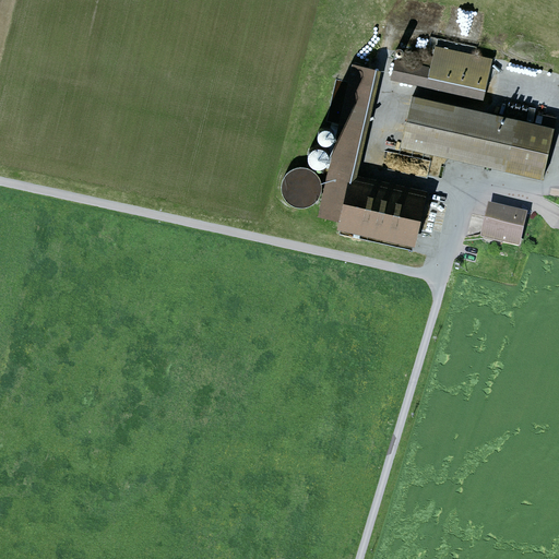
[(486,90),(494,59),(436,46),(431,69),(429,78),(486,90)]
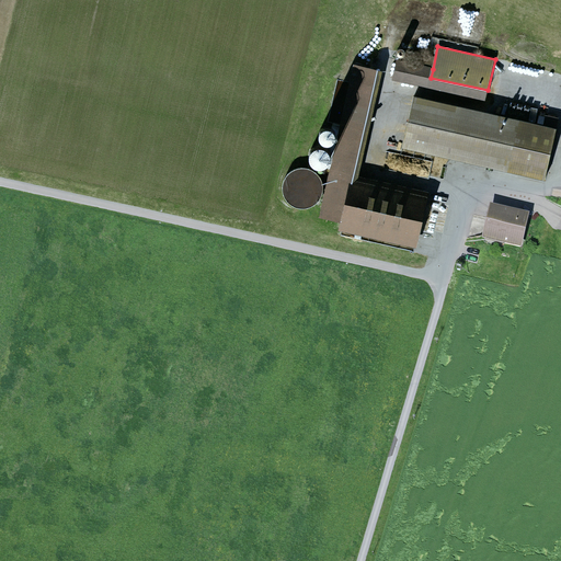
[(485,101),(488,90),(431,78),(433,69),(397,60),(392,80),(485,101)]
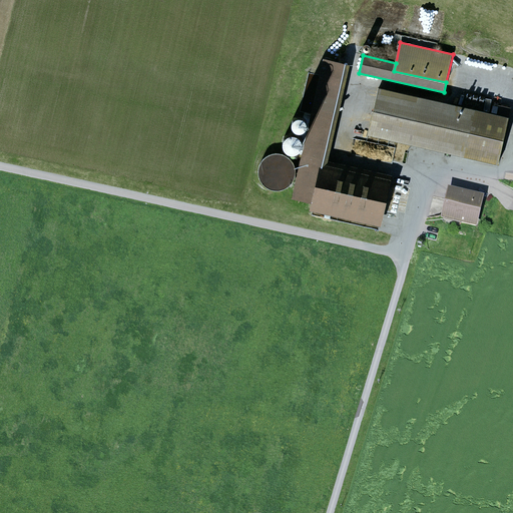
[(323,59),(292,198),(311,203),(314,204),(323,165),(345,65),(323,59)]
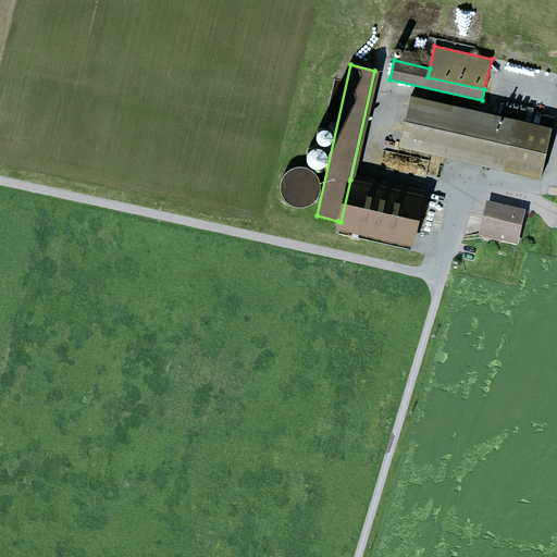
[(541,181),(552,128),(410,97),(398,147),(541,181)]
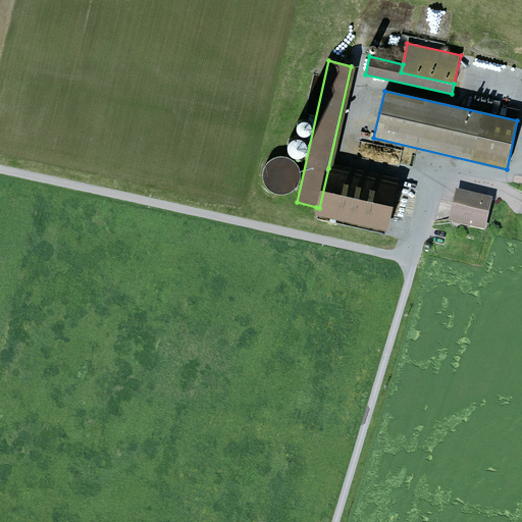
[(298,115),(308,117),(310,108),(300,106),(298,115)]
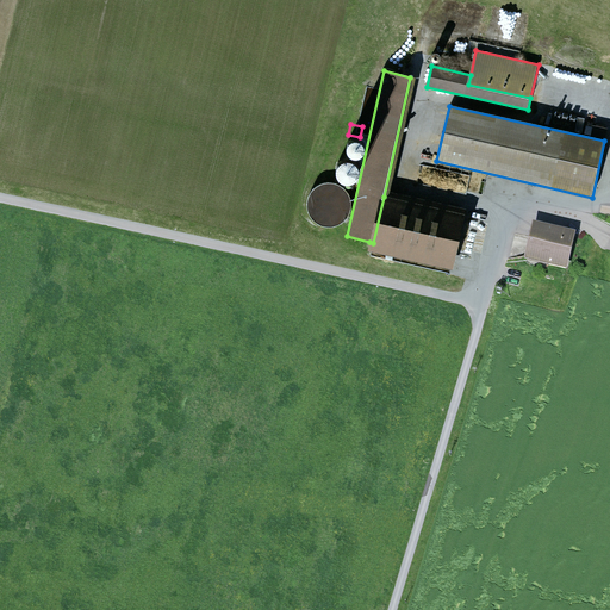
[(365,153),(365,150),(363,147),(361,145),(359,143),(356,143),(353,143),(350,144),(348,147),(347,150),(347,153),(347,156),(349,159),(352,160),(354,161),(358,161),(360,160),(362,159),(363,156),(365,153)]
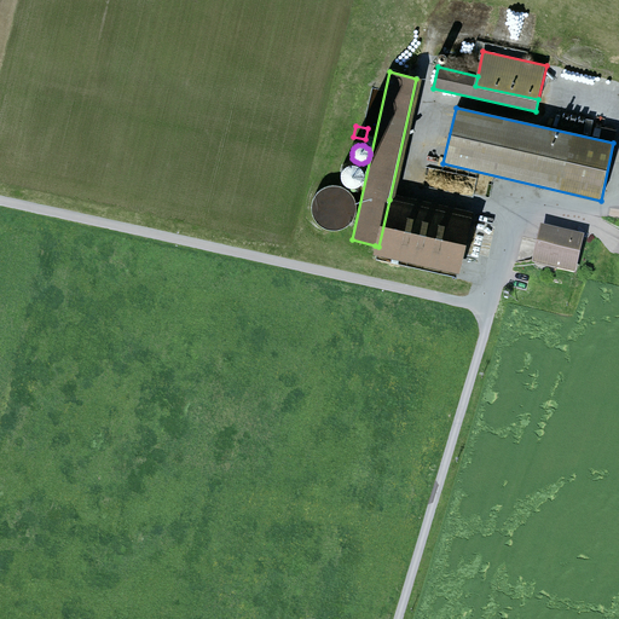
[(364,180),(364,175),(363,172),(360,168),(357,166),(353,166),(350,166),(346,167),(343,169),(341,173),(340,177),(341,180),(342,184),(345,186),(348,189),(352,190),(357,189),(360,186),(363,184),(364,180)]
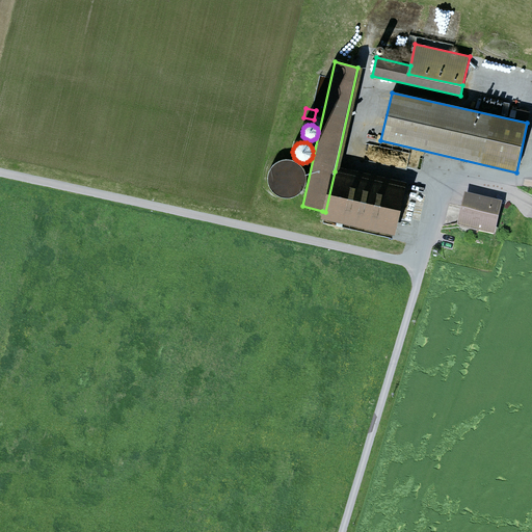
[(295,197),(300,193),(304,188),(307,182),(306,176),(303,169),(299,165),(294,161),(288,160),(282,161),(276,163),(271,167),(268,173),(267,179),(268,186),(271,191),(276,196),(283,198),(289,200),(295,197)]
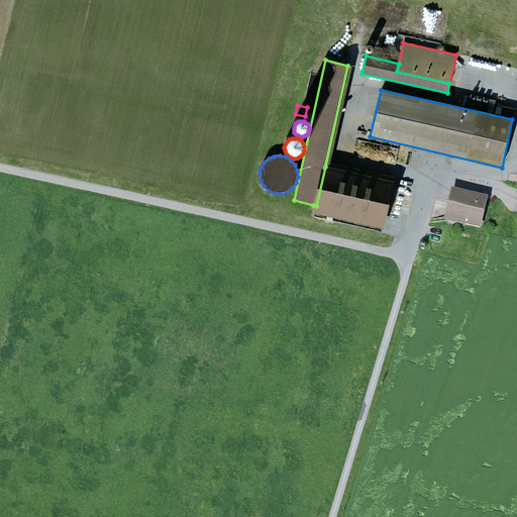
[(383,229),(394,182),(325,167),(316,206),(313,205),(311,212),(383,229)]
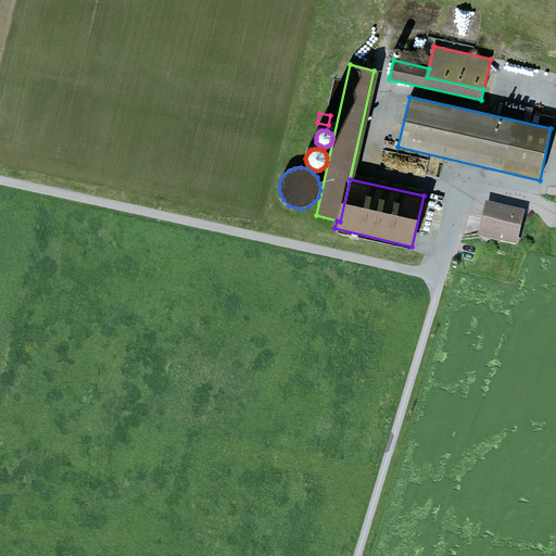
[(516,243),(525,210),(485,201),(478,235),(516,243)]
